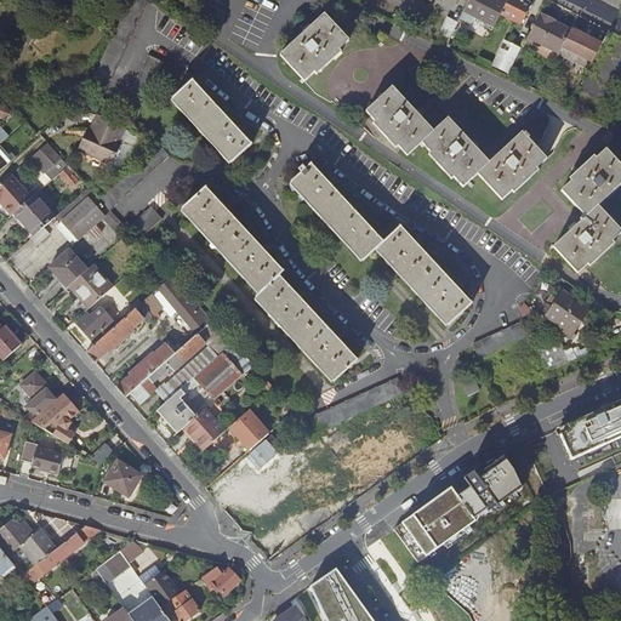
[(468,0),(468,1),(463,11),(494,27),(500,13),(506,3),(501,0),(468,0)]
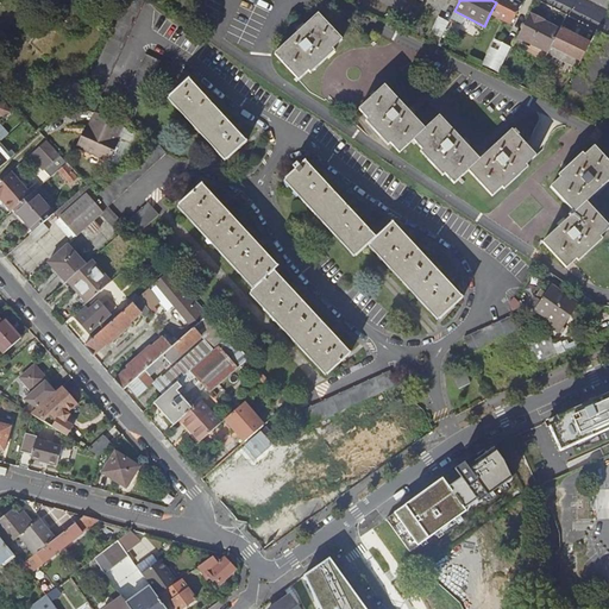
[(497,0),(496,2),(490,13),(513,25),(516,18),(514,17),(520,4),(513,0),(497,0)]
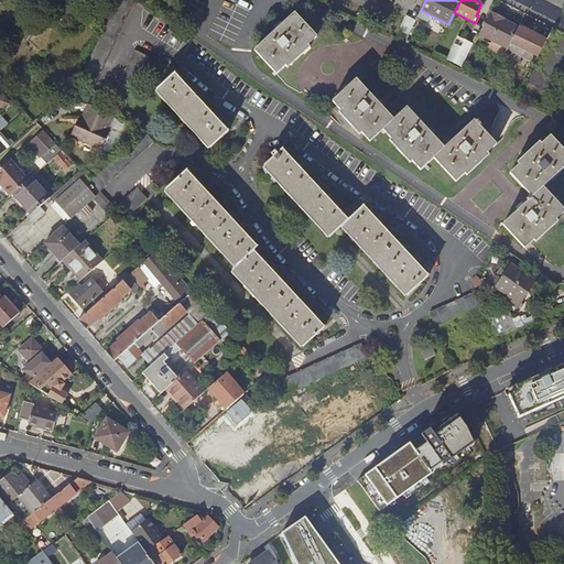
[(490,13),(479,34),(491,41),(488,47),(505,55),(510,43),(519,28),(503,20),(505,18),(492,12),(491,13),(490,13)]
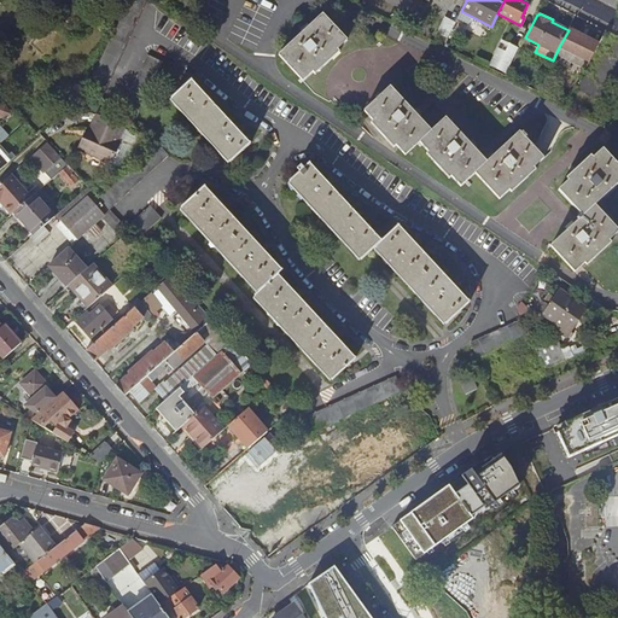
[(322,15),(279,56),(303,82),(347,41),(322,15)]
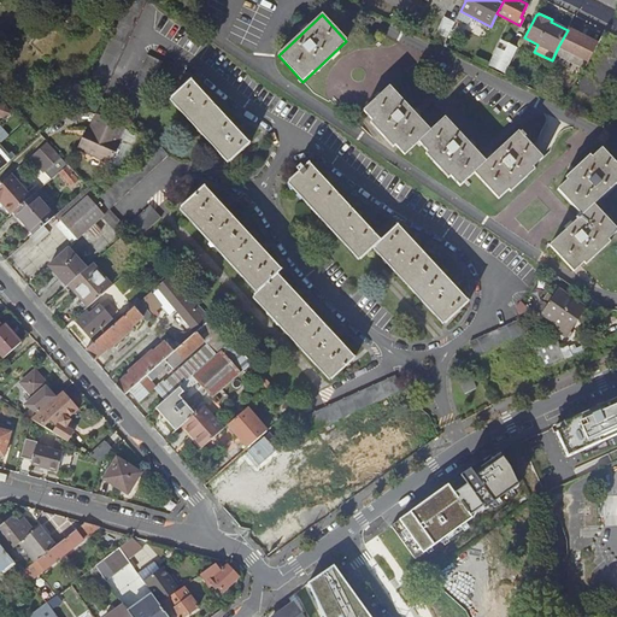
[(430,30),(435,33),(444,18),(438,16),(430,30)]
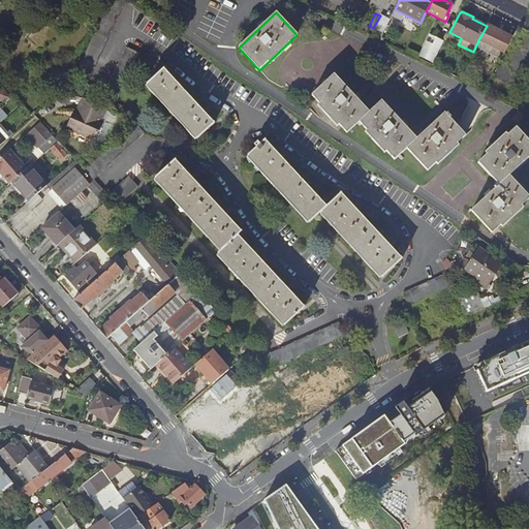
[(373,28),(383,33),(390,19),(380,14),(373,28)]
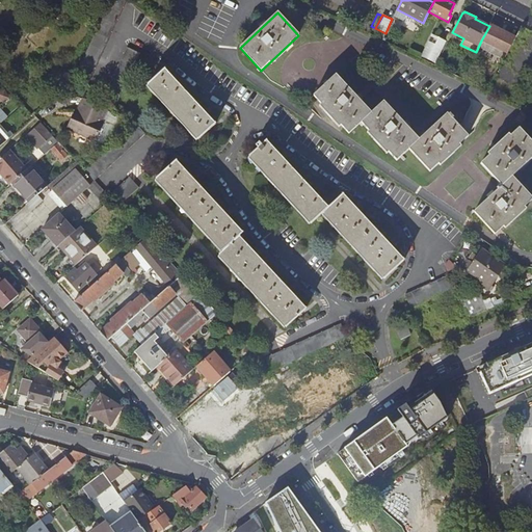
[(489,26),(481,41),(507,54),(515,37),(489,25),(489,26)]
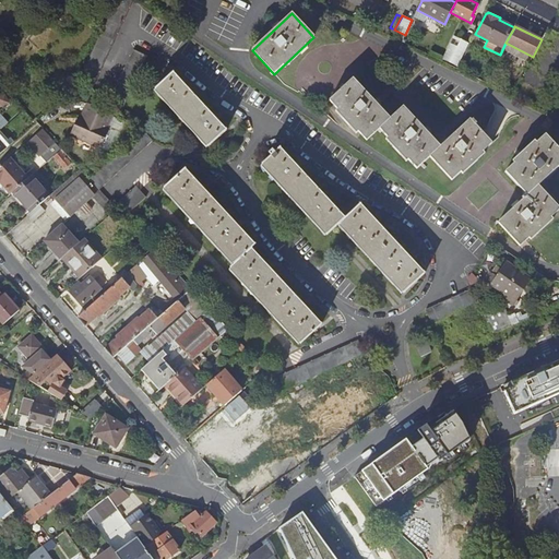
[(454,36),(443,59),(458,66),(468,44),(454,36)]
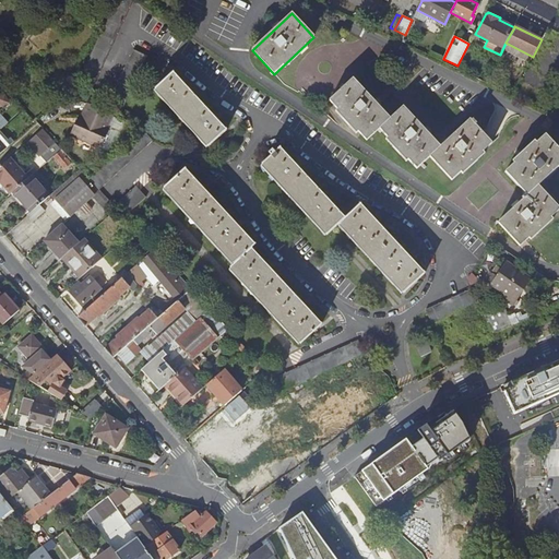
[(226,131),(173,73),(155,90),(209,147),(226,131)]
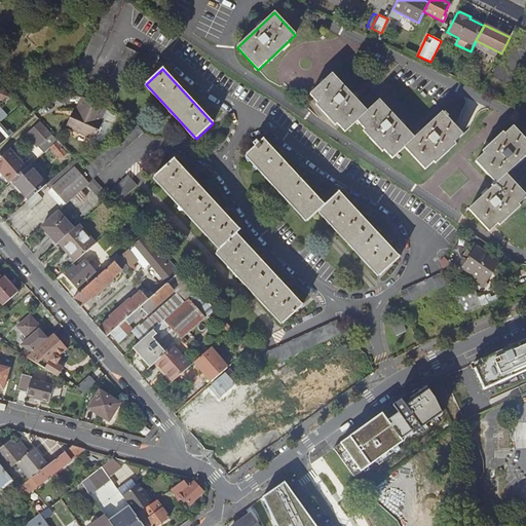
[(368,112),(333,74),(310,96),(339,126),(345,133),(357,121),(392,159),(405,148),(425,170),(462,136),(447,118),(448,116),(445,112),(443,114),(442,113),(415,138),(380,101),(368,112)]
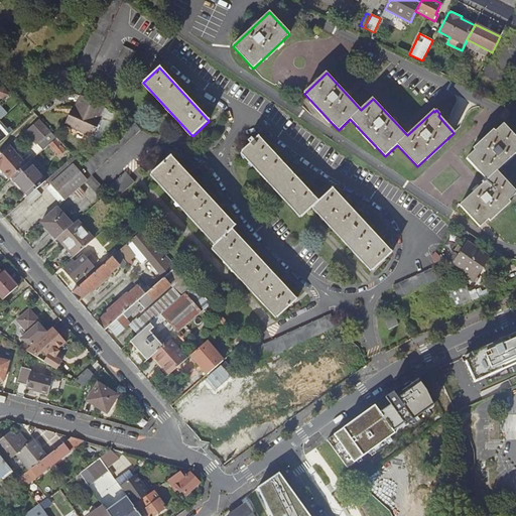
[(79,96),(71,114),(75,116),(78,110),(76,109),(82,97),(79,96)]
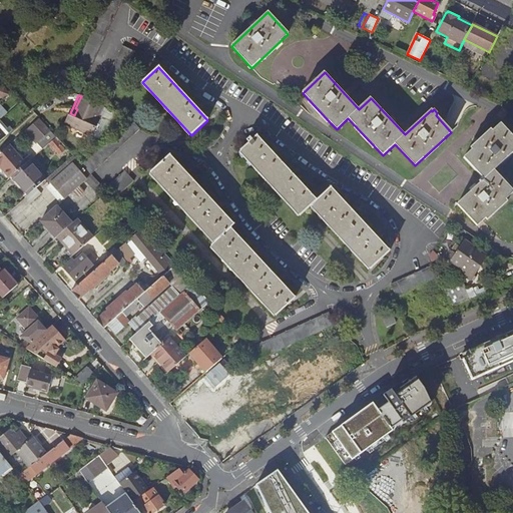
[(70,113),(65,124),(92,136),(100,118),(96,117),(102,105),(81,96),(75,108),(77,109),(74,115),(70,113)]
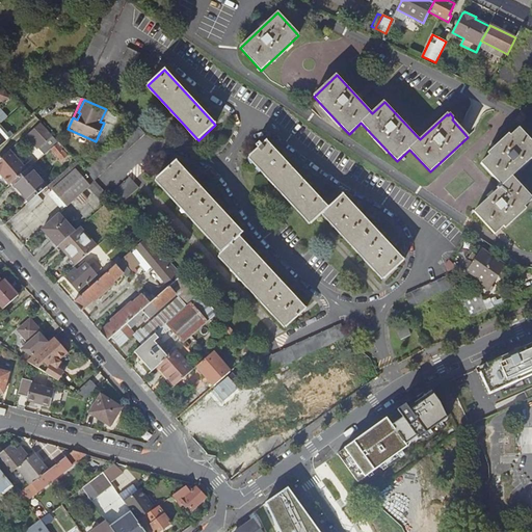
[(53,136),(42,123),(28,135),(38,148),(53,136)]
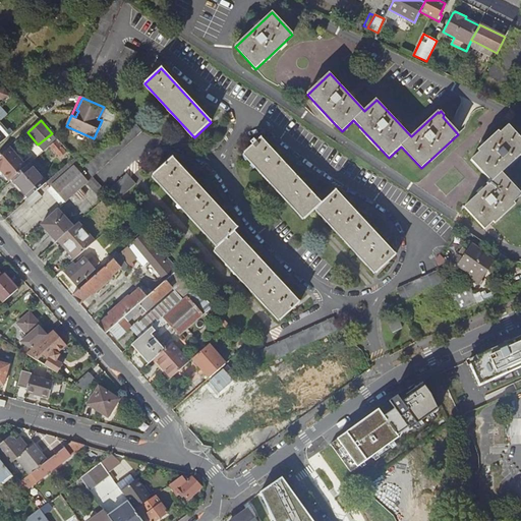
[(93,177),(142,131),(132,121),(130,123),(83,167),(93,177)]
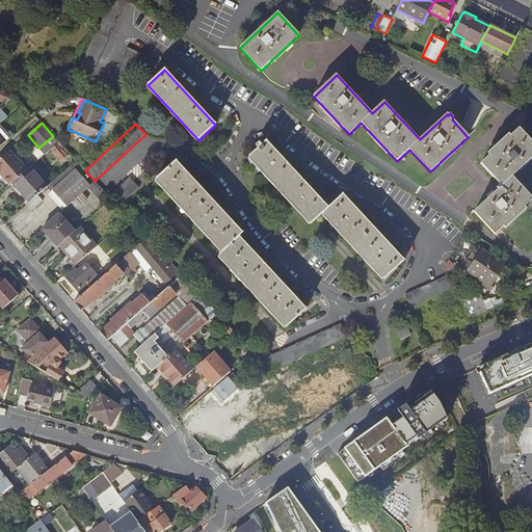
[(494,152),(481,163),(502,186),(501,187),(500,187),(498,189),(499,190),(475,212),(496,235),(501,230),(528,205),(531,202),(531,200),(531,197),(512,177),(530,160),(531,158),(531,141),(520,129),(498,149),(494,152)]
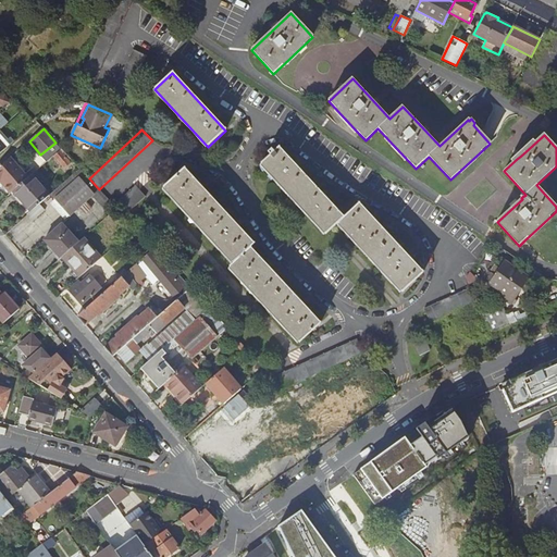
[(295,164),(279,148),(274,152),(272,150),(268,153),(270,156),(261,164),(326,235),(338,223),(401,292),(400,292),(401,293),(423,274),(422,273),(406,256),(373,220),(359,205),(344,218),(343,218),(326,199),(295,164)]
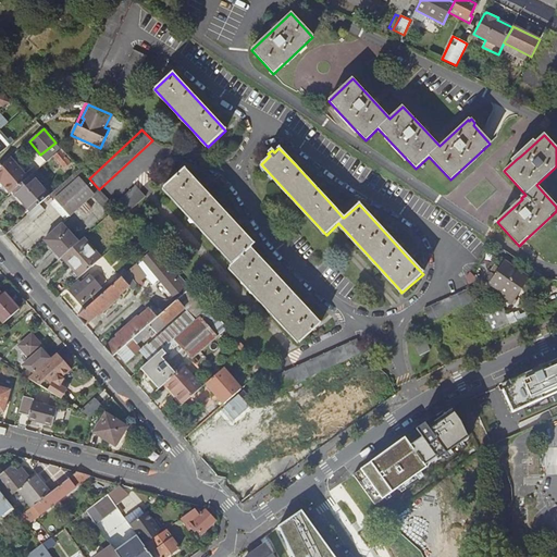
[(81,169),(62,149),(53,156),(72,176),(81,169)]
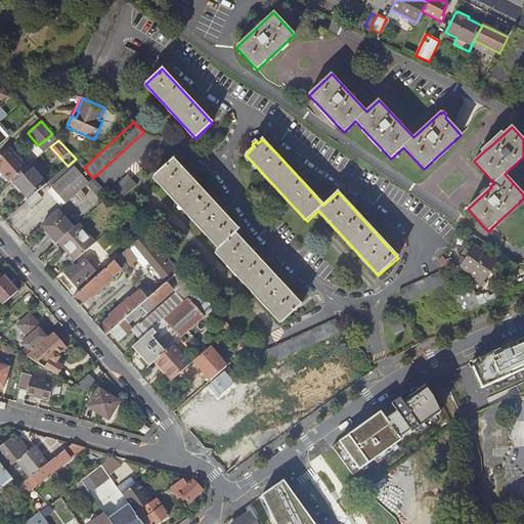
[(10,148),(0,156),(0,171),(10,182),(12,180),(27,168),(10,148)]
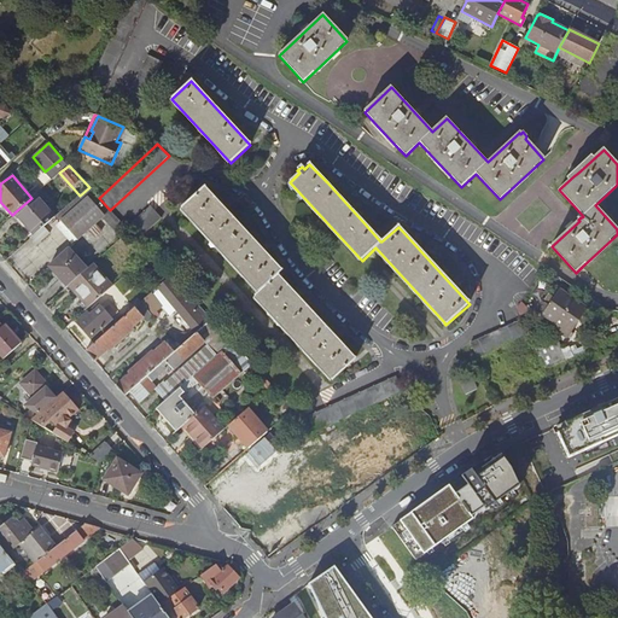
[(80,196),(57,216),(77,239),(103,216),(110,210),(99,198),(89,187),(80,196)]
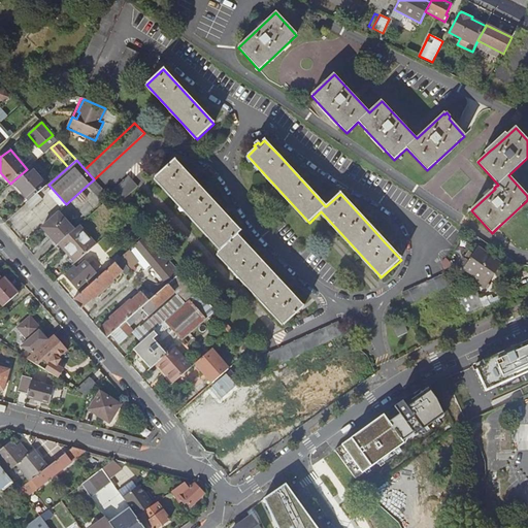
[(241,231),(174,160),(155,177),(222,250),(218,254),(285,325),(304,306),(288,289),(237,235),(241,231)]
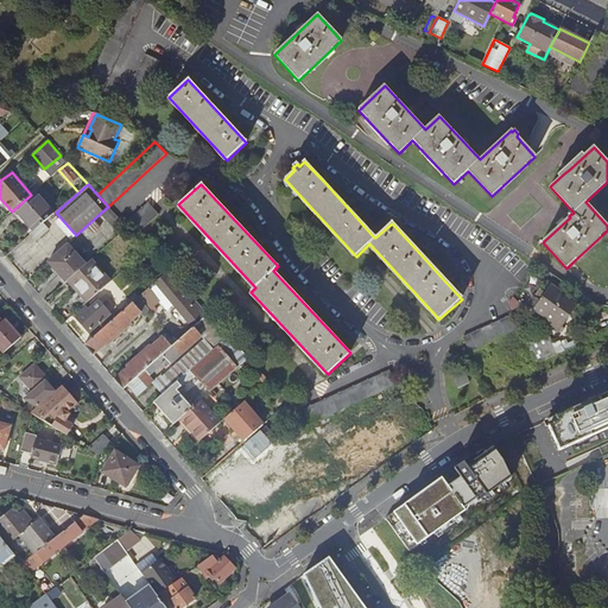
[(31,195),(14,209),(35,232),(55,214),(35,191),(31,195)]
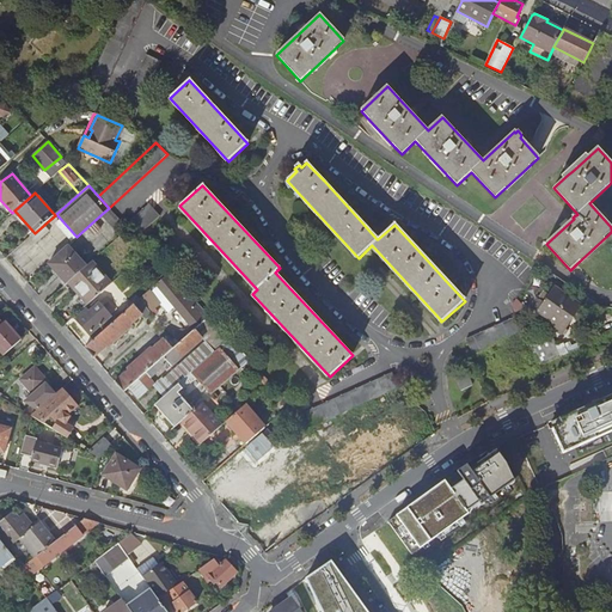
[(148,204),(126,226),(129,230),(136,238),(160,216),(148,204)]
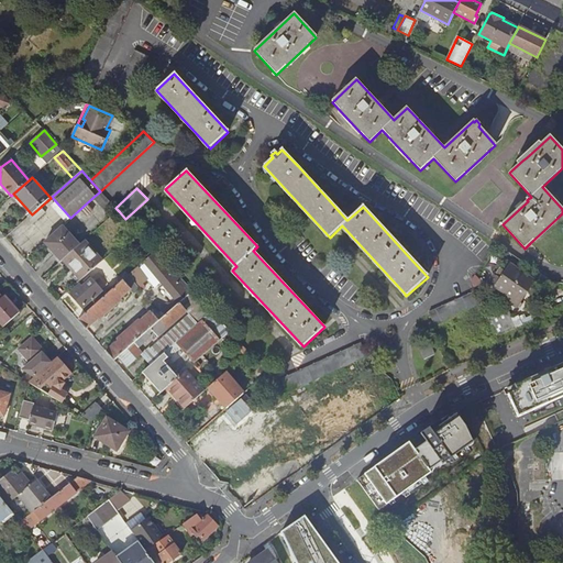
[(100,191),(94,197),(107,212),(113,206),(100,191)]
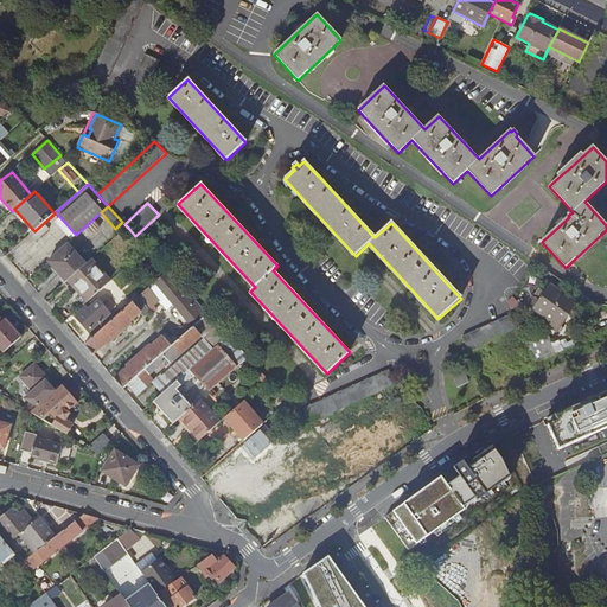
[(49,262),(66,281),(87,264),(69,244),(49,262)]
